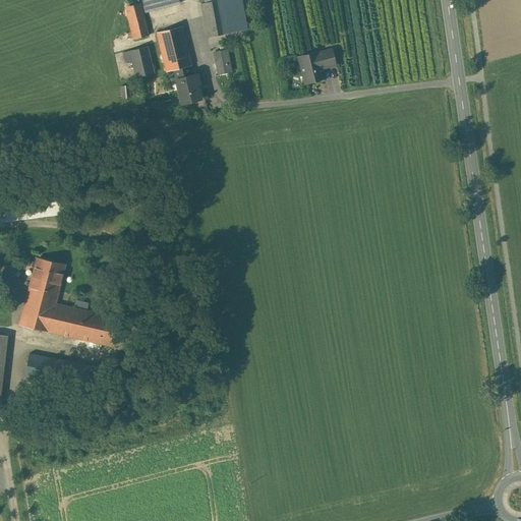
[(141,0),(145,11),(179,2),(178,0),(141,0)]
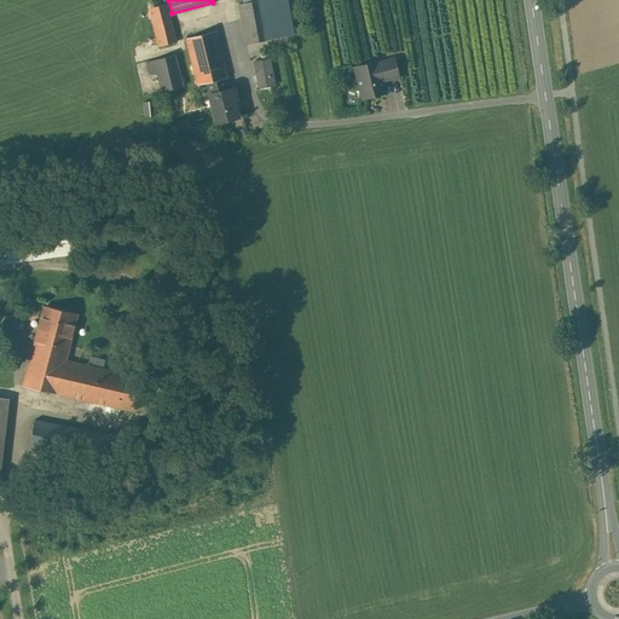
[(255,0),(243,3),(239,4),(247,44),(271,39),(262,0),(255,0)]
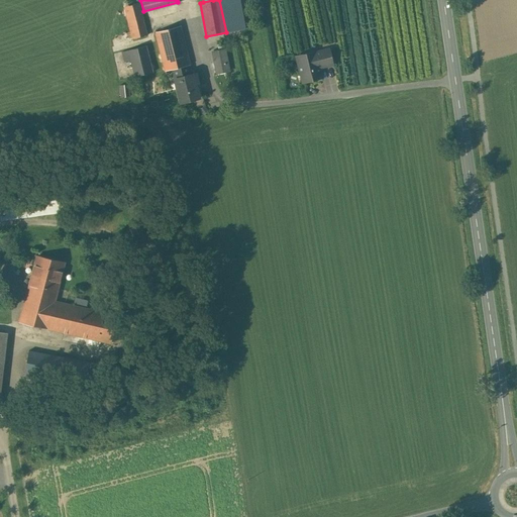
[(238,0),(219,0),(226,32),(244,29),(238,0)]
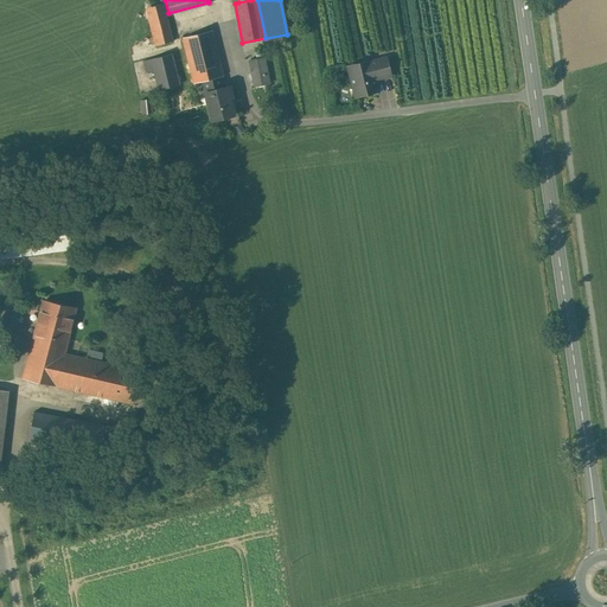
[(173,40),(164,4),(146,7),(155,45),(173,40)]
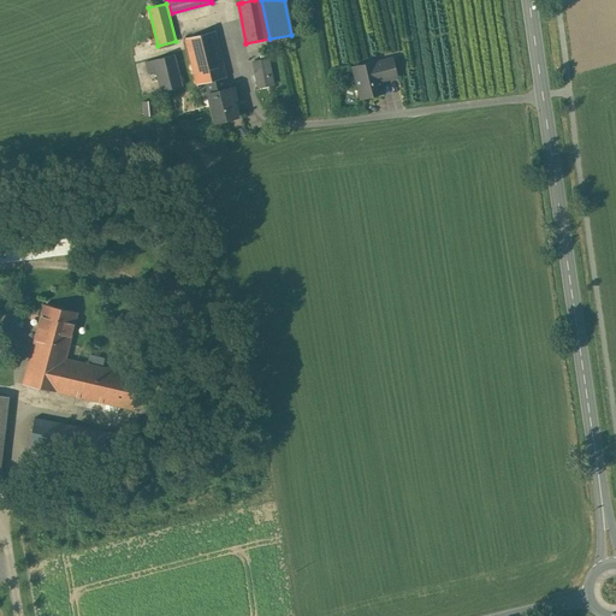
[(215,31),(185,39),(196,84),(205,82),(224,77),(226,77),(215,31)]
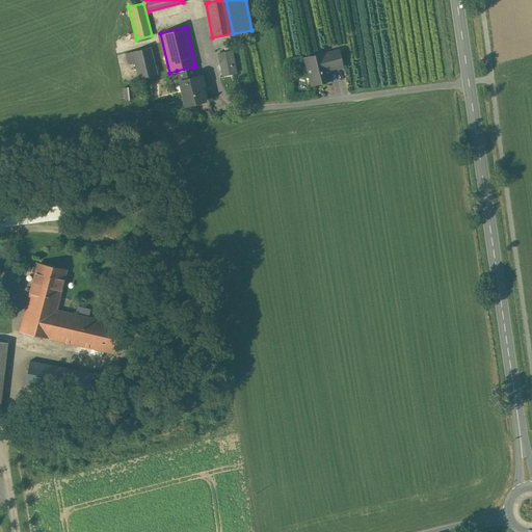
[(150,47),(125,53),(128,63),(135,61),(139,79),(157,74),(150,47)]
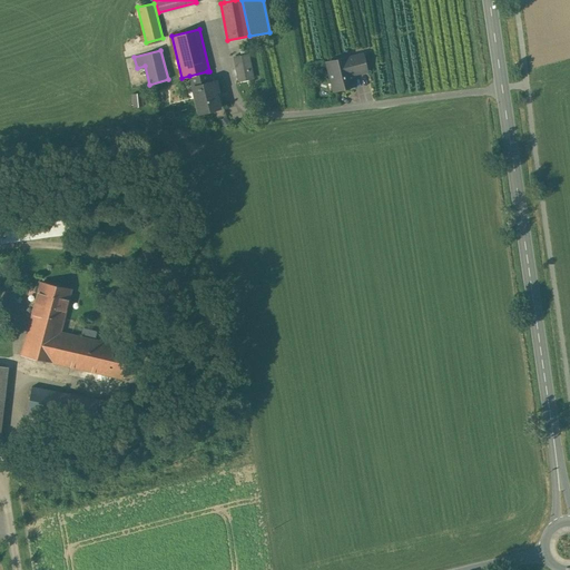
[(248,53),(233,57),(238,81),(254,78),(248,53)]
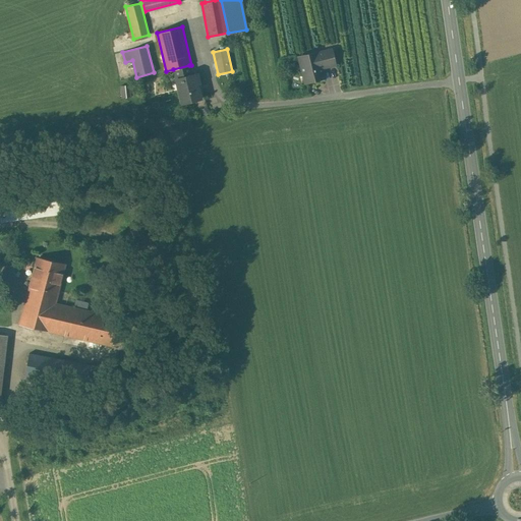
[(331,50),(322,52),(325,64),(322,68),(335,65),(331,50)]
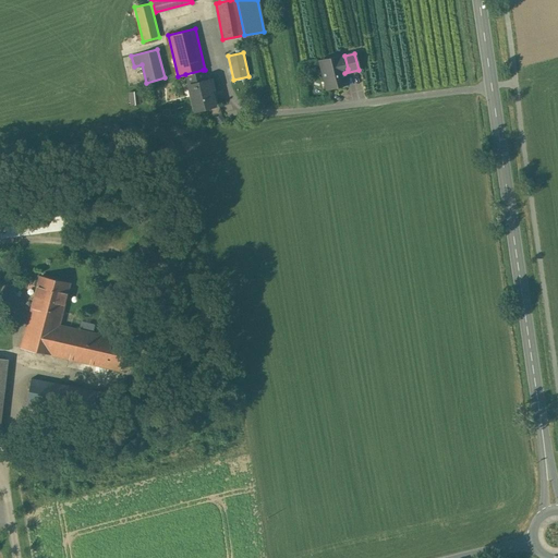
[(341,56),(319,61),(326,88),(348,83),(344,73),(348,69),(344,56),(341,56)]
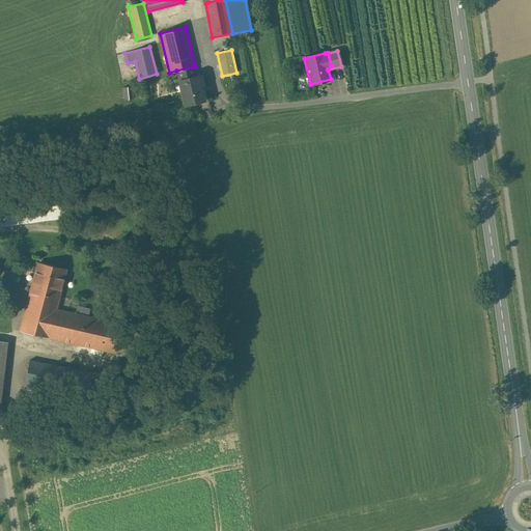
[(195,77),(193,66),(176,71),(185,105),(204,101),(200,85),(202,85),(200,76),(195,77)]
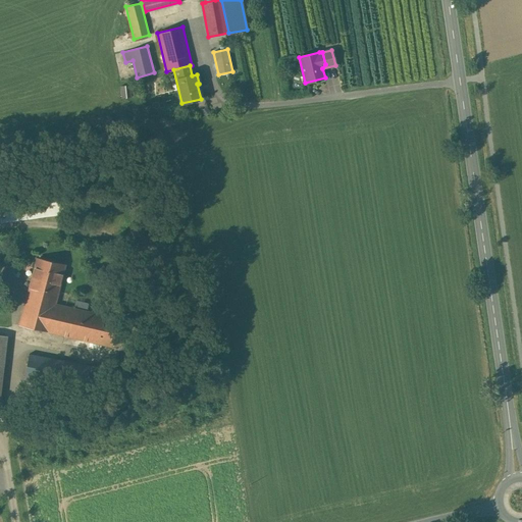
[(129,85),(121,86),(122,98),(131,97),(129,85)]
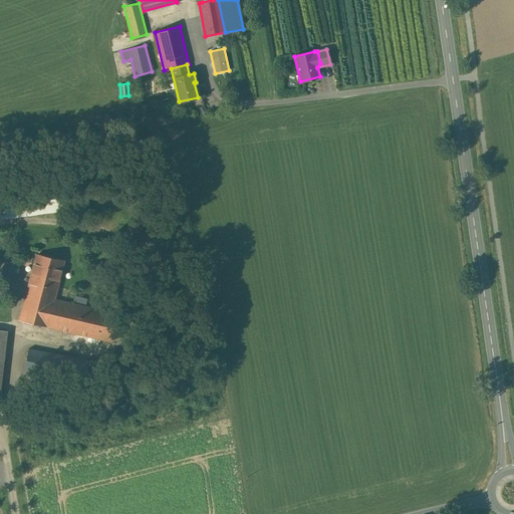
[(63,260),(37,254),(26,293),(53,299),(63,260)]
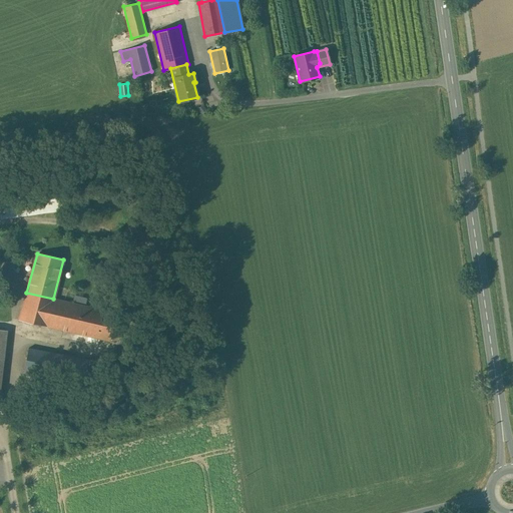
[(129,263),(111,259),(110,267),(127,271),(129,263)]
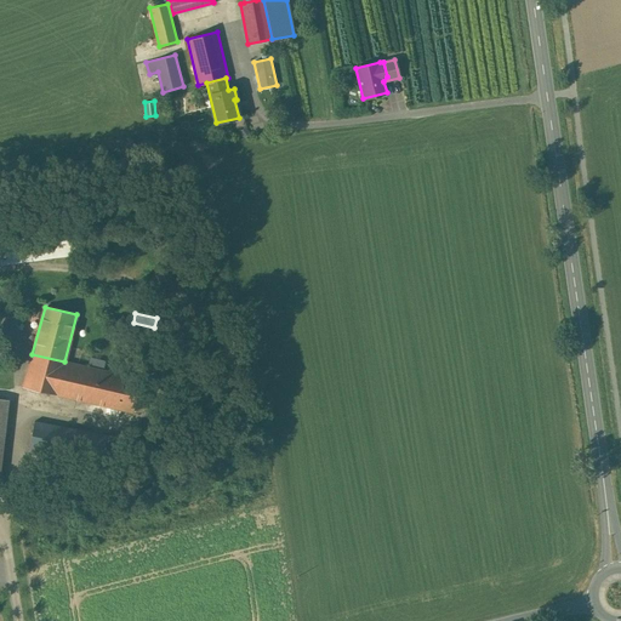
[(64,362),(32,354),(23,387),(132,412),(140,379),(64,362)]
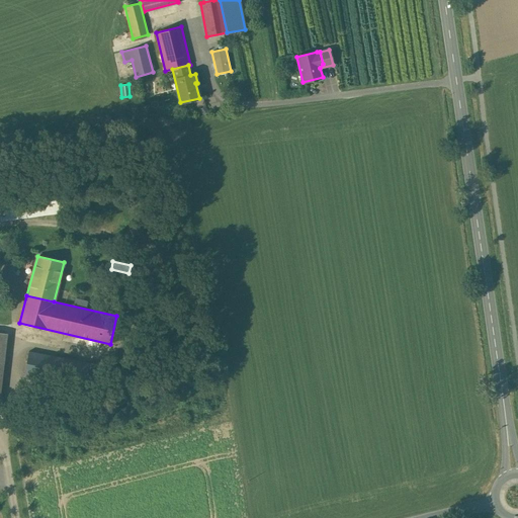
[(103,366),(28,351),(24,373),(99,389),(103,366)]
